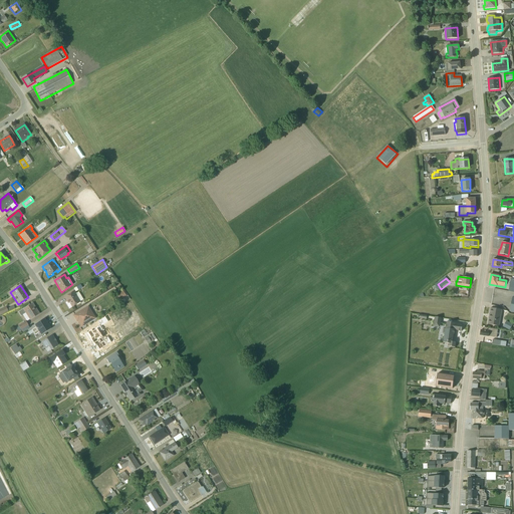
[(122,290),(117,293),(121,299),(126,296),(122,290)]
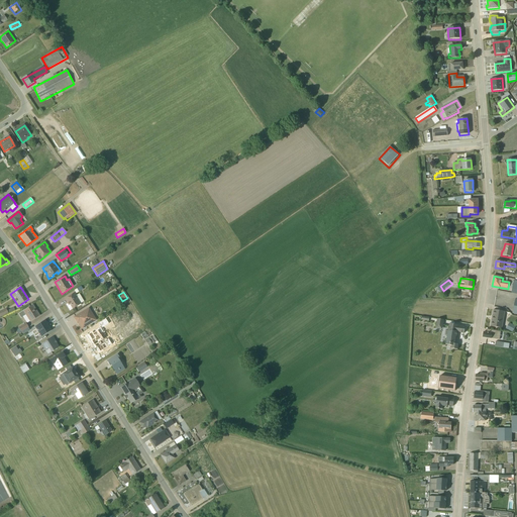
[(70,311),(81,304),(74,294),(66,299),(69,305),(67,306),(70,311)]
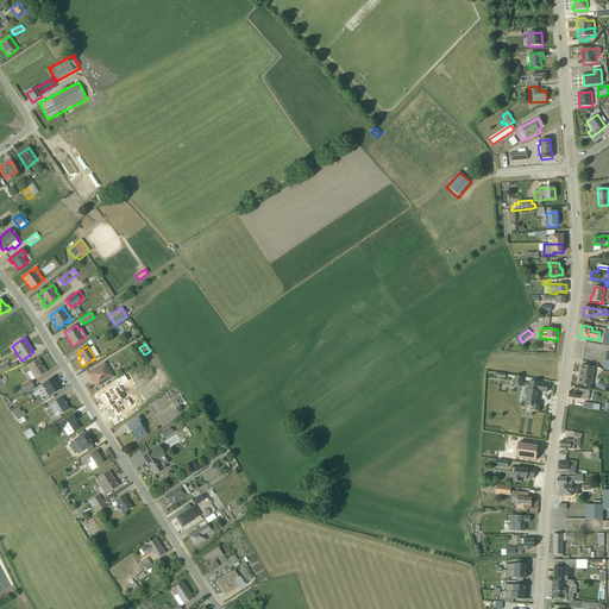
[(38,359),(22,370),(25,375),(26,374),(30,378),(33,376),(35,380),(45,374),(46,372),(42,364),(38,359)]
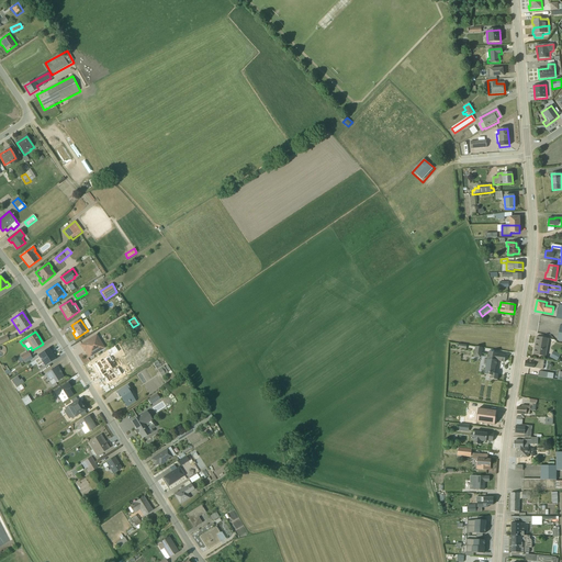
[(88,359),(104,348),(97,335),(80,346),(88,359)]
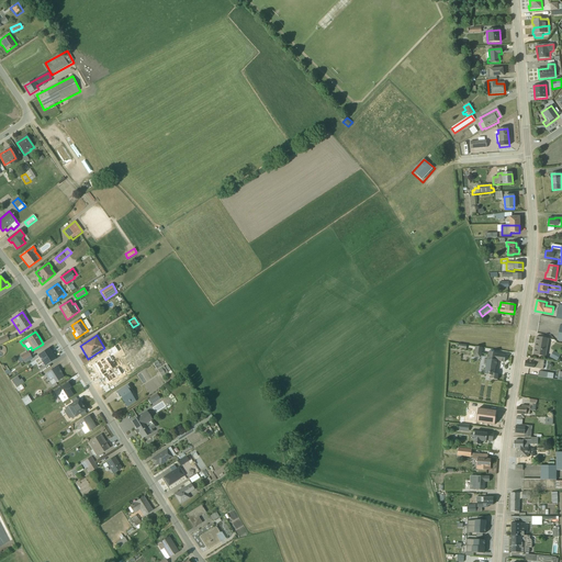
[(549,339),(536,337),(534,355),(547,357),(549,339)]
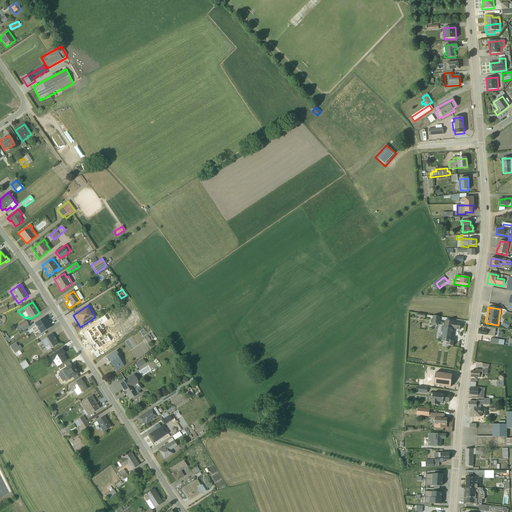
[(440,318),(431,316),(430,326),(438,328),(440,318)]
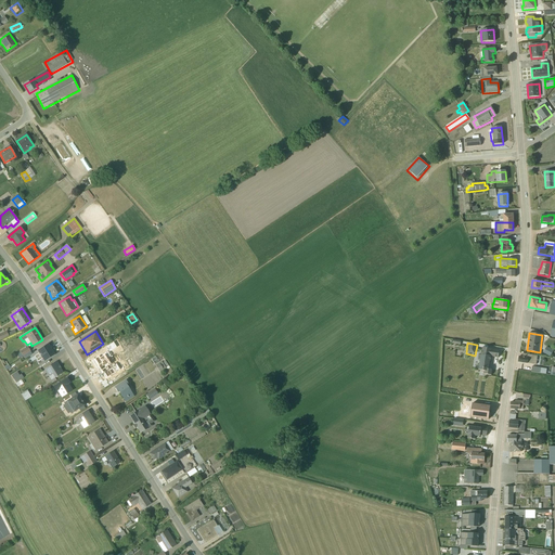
[(36,359),(51,350),(48,345),(37,351),(38,353),(34,357),(36,359)]
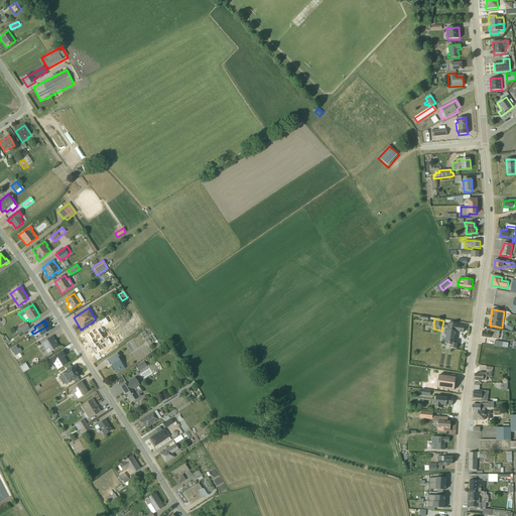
[(18,328),(21,332),(28,327),(25,323),(18,328)]
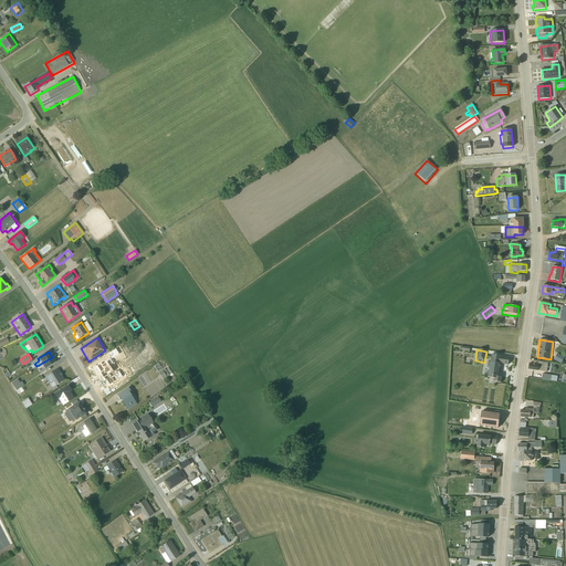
[(564,358),(557,354),(554,360),(561,364),(564,358)]
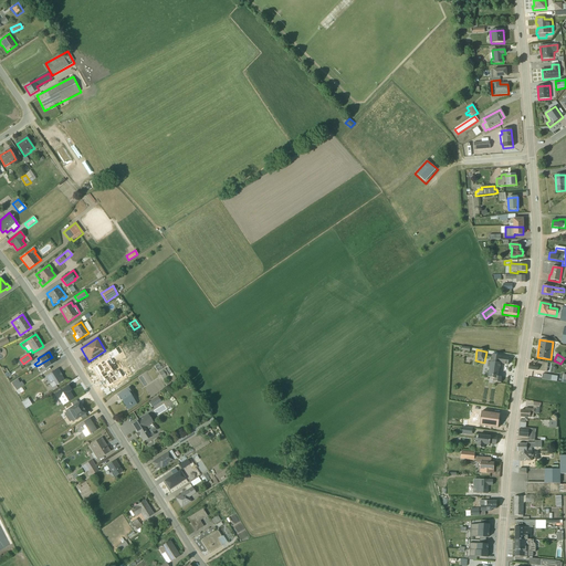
[(509,357),(492,355),(492,357),(490,357),(490,362),(488,362),(488,368),(489,368),(488,377),(494,378),(493,383),(501,384),(501,377),(499,377),(500,364),(507,365),(509,357)]
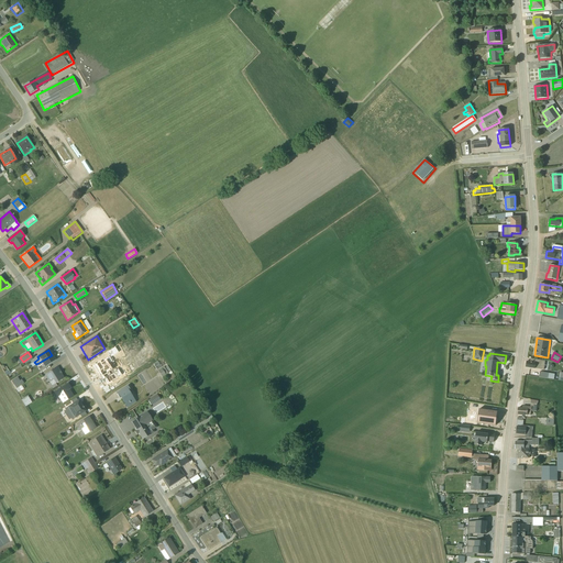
[(52,355),(36,364),(39,367),(42,365),(44,367),(56,361),(52,355)]
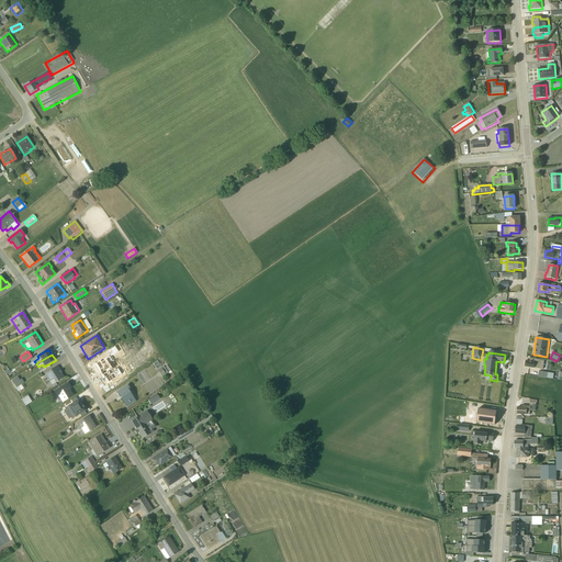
[(544,361),(529,359),(529,362),(526,361),(525,367),(542,370),(544,361)]
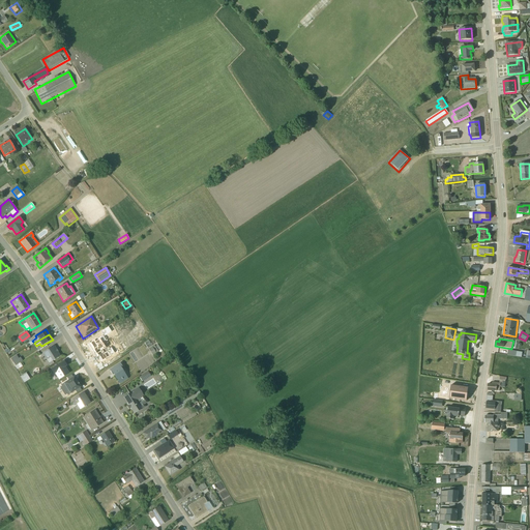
[(149,349),(152,354),(160,350),(157,344),(149,349)]
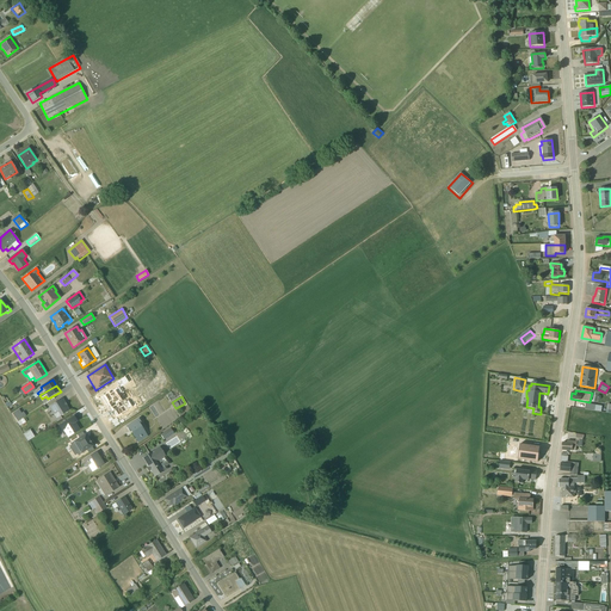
[(49,407),(56,419),(69,411),(62,399),(49,407)]
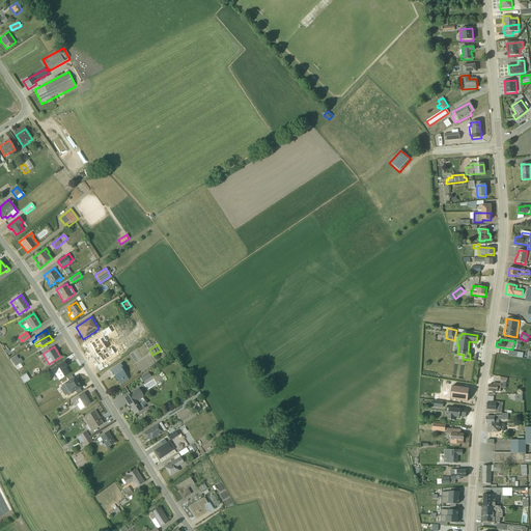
[(66,366),(64,362),(51,370),(54,375),(55,374),(59,381),(68,374),(64,367),(66,366)]
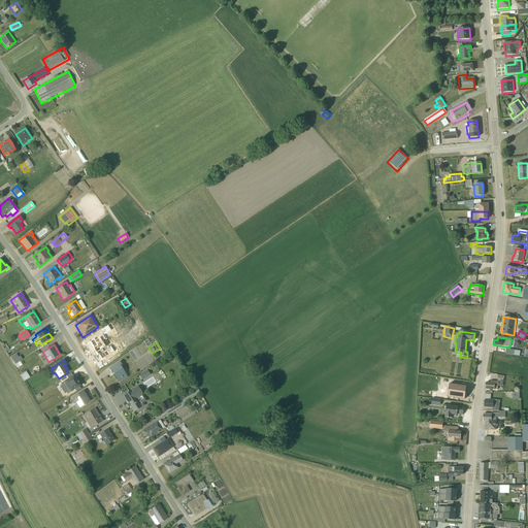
[(120,363),(109,369),(112,373),(113,372),(120,383),(127,377),(122,367),(123,367),(120,363)]
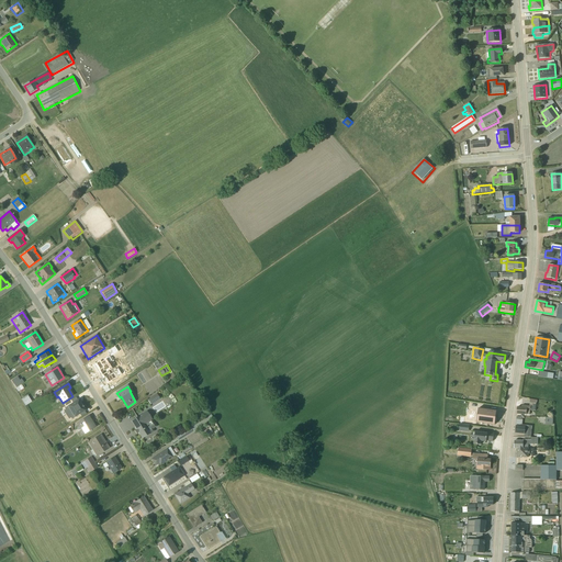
[(27,395),(21,400),(25,406),(32,402),(27,395)]
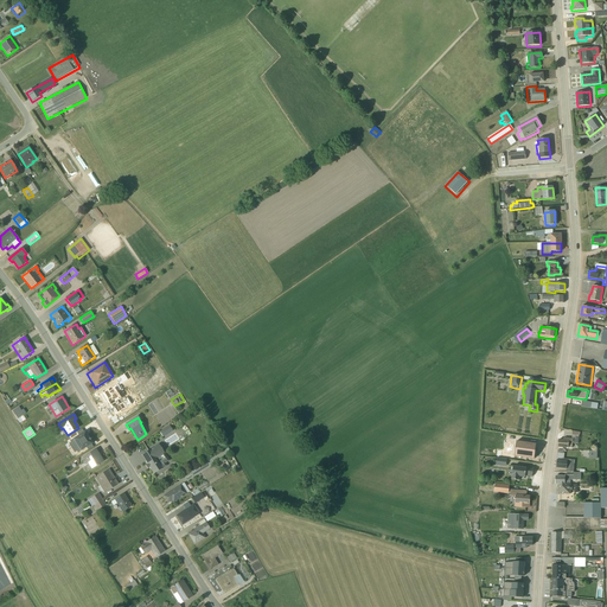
[(163,438),(173,432),(170,427),(159,433),(163,438)]
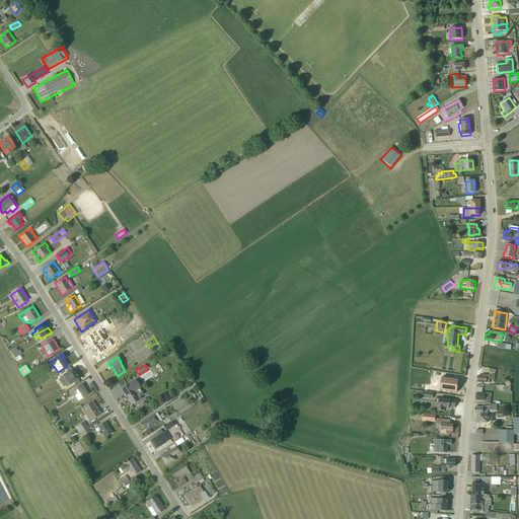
[(79,379),(72,369),(60,377),(60,378),(59,379),(63,387),(65,386),(66,387),(79,379)]
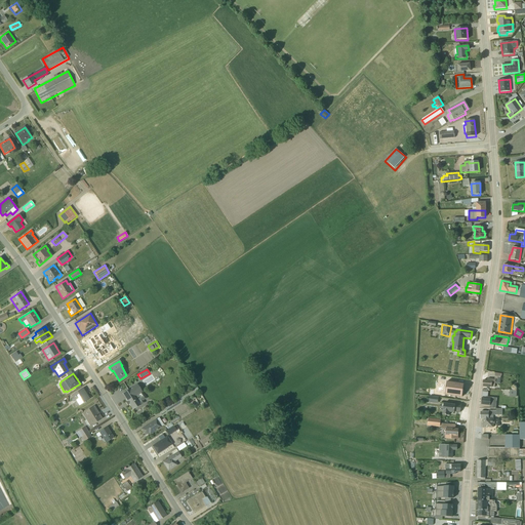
[(494,388),(495,384),(499,384),(501,374),(495,373),(494,379),(487,379),(487,381),(483,380),(482,387),(491,388),(494,388)]
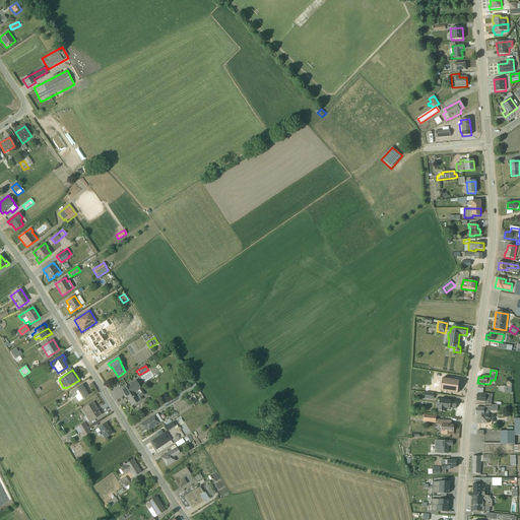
[(144,395),(135,381),(121,390),(132,406),(143,399),(141,397),(144,395)]
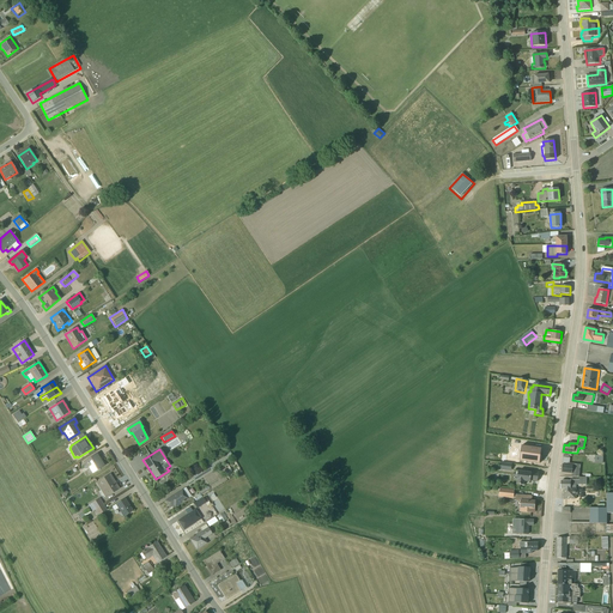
[(104,466),(96,454),(83,462),(87,469),(85,471),(89,475),(104,466)]
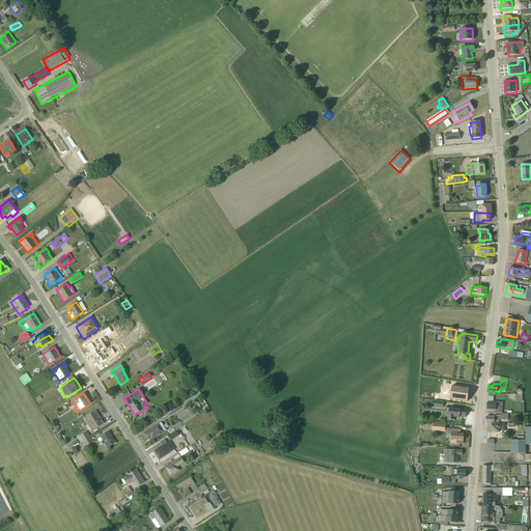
[(491,403),(486,402),(486,410),(495,411),(495,414),(502,414),(502,402),(491,401),(491,403)]
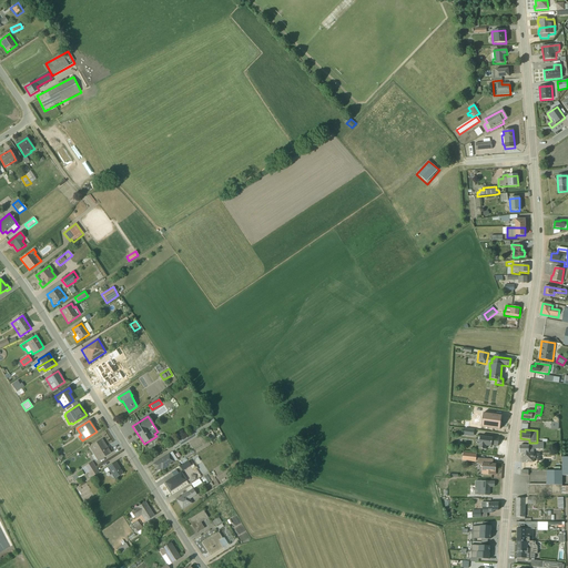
[(478,449),(485,450),(486,446),(492,447),(492,446),(498,446),(499,438),(489,437),(479,436),(478,449)]
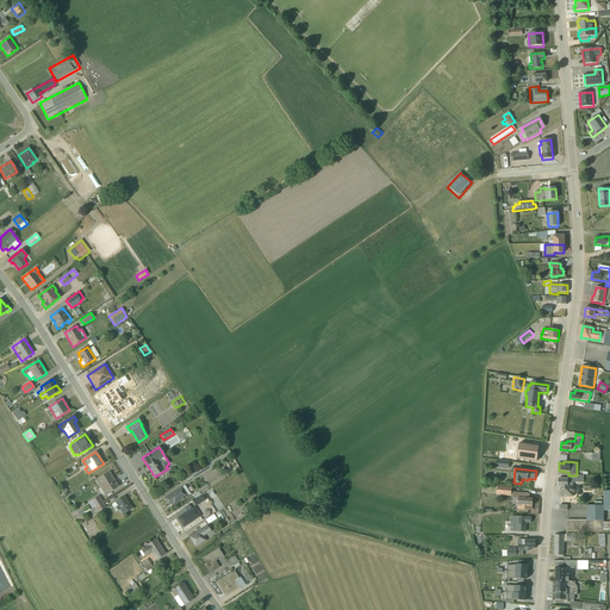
[(118,486),(110,473),(94,483),(104,496),(118,486)]
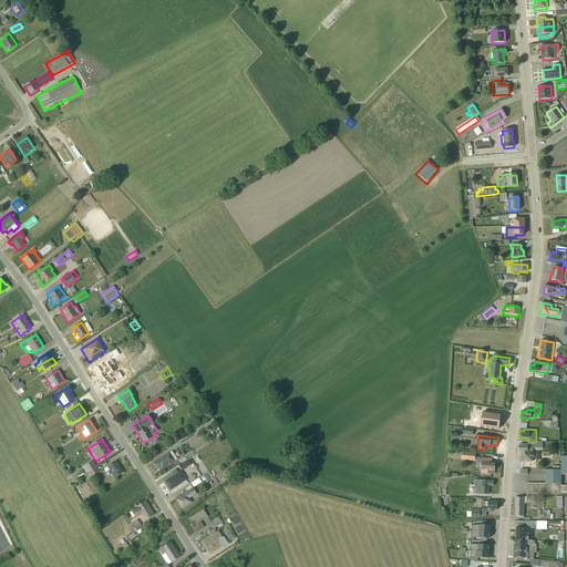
[(518,445),(518,452),(522,453),(533,452),(533,449),(542,449),(542,442),(536,442),(536,444),(527,443),(527,445),(518,445)]
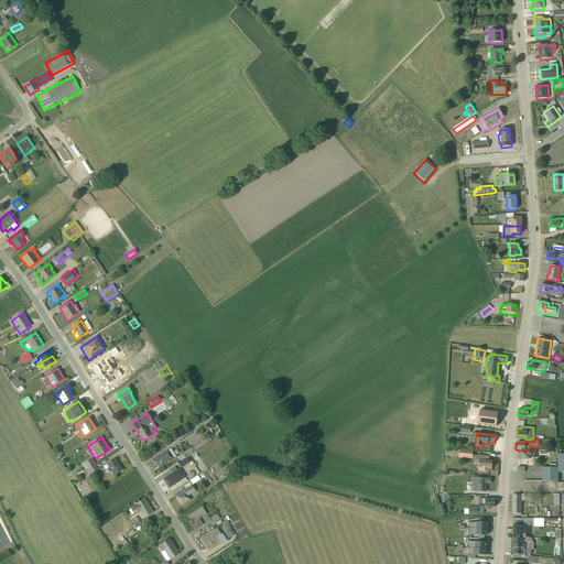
[(156,468),(160,465),(161,467),(175,457),(171,449),(152,462),(156,468)]
